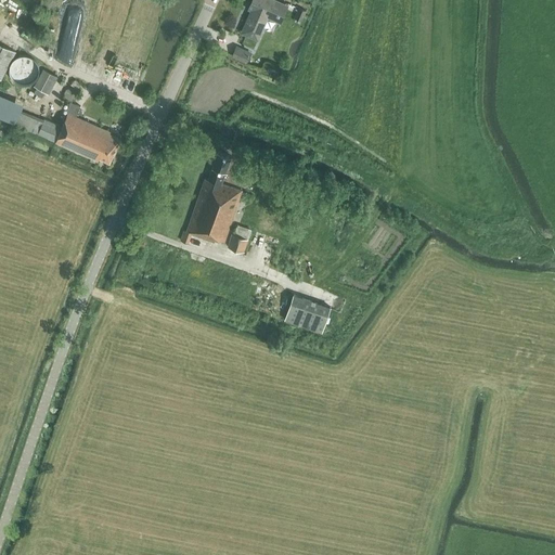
[(280,22),(286,5),(274,0),(253,0),(250,4),(254,5),(242,34),(257,40),(268,16),(280,22)]
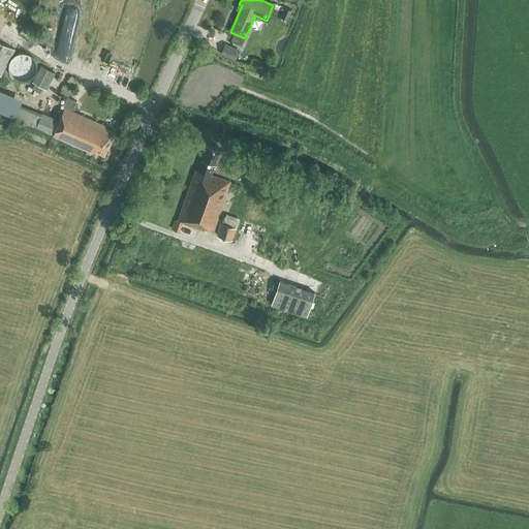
[(288,20),(292,10),(285,7),(281,17),(288,20)]
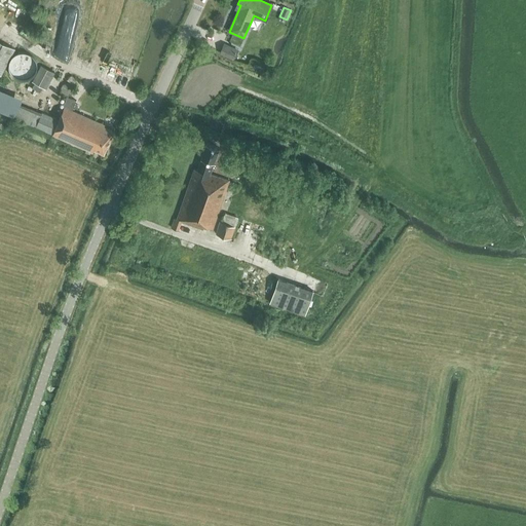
[(0,74),(1,75),(15,48),(0,40),(0,74)]
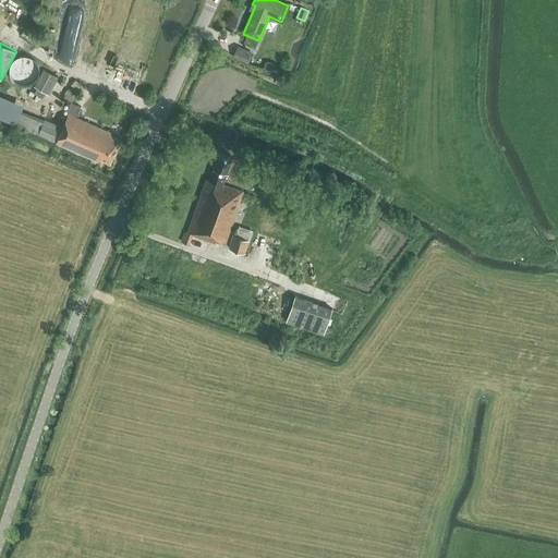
[(232,57),(247,64),(253,52),(239,45),(232,57)]
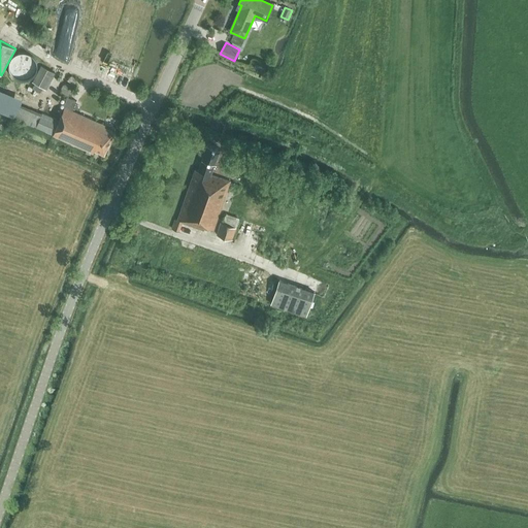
[(46,89),(55,72),(40,65),(32,81),(46,89)]
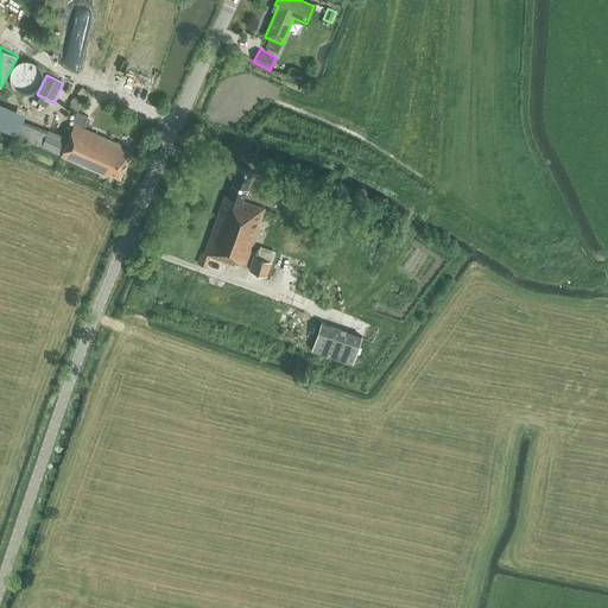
[(77,92),(88,101),(93,96),(82,87),(77,92)]
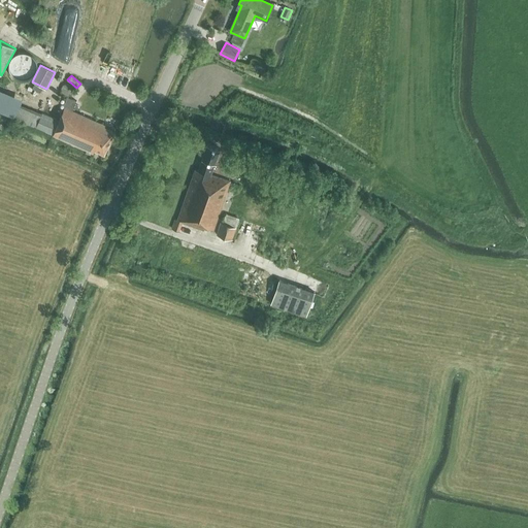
[(68,97),(69,97),(70,96),(71,96),(72,95),(73,94),(74,93),(74,92),(74,91),(74,90),(74,89),(74,88),(74,87),(73,86),(72,85),(71,84),(70,84),(69,83),(68,83),(67,83),(66,84),(65,84),(64,85),(63,85),(62,86),(62,87),(61,88),(61,89),(61,90),(61,91),(61,92),(62,93),(62,94),(63,95),(64,95),(65,96),(66,96),(67,97),(68,97)]
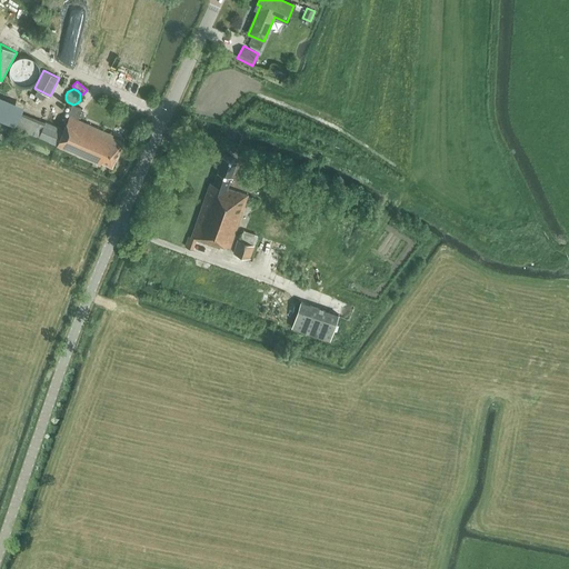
[(113,135),(78,119),(82,108),(72,105),(68,115),(69,116),(63,129),(45,121),(45,123),(21,113),(16,127),(38,137),(39,136),(57,145),(57,146),(100,165),(102,161),(112,166),(123,141),(112,137),(113,135)]
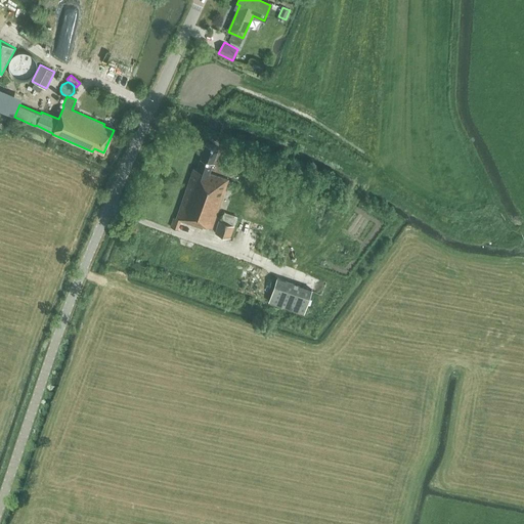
[(209,173),(218,146),(206,142),(200,160),(198,160),(197,163),(198,165),(197,169),(193,168),(176,218),(174,217),(170,226),(178,229),(180,222),(185,224),(186,222),(202,227),(203,225),(212,227),(227,180),(209,173)]
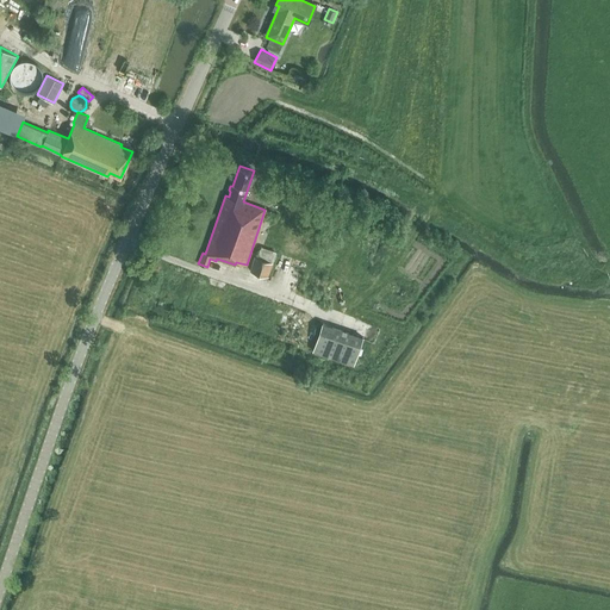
[(273,261),(275,253),(260,247),(256,256),(255,255),(250,269),(268,275),(273,261)]
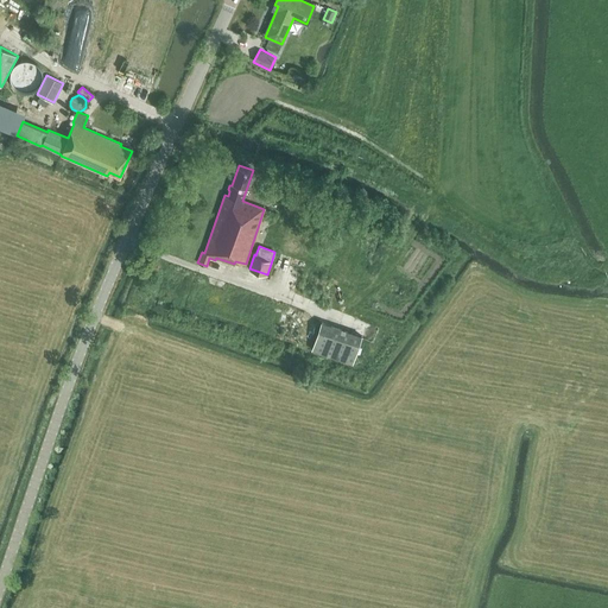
[(342,329),(321,322),(311,349),(333,356),(342,329)]
